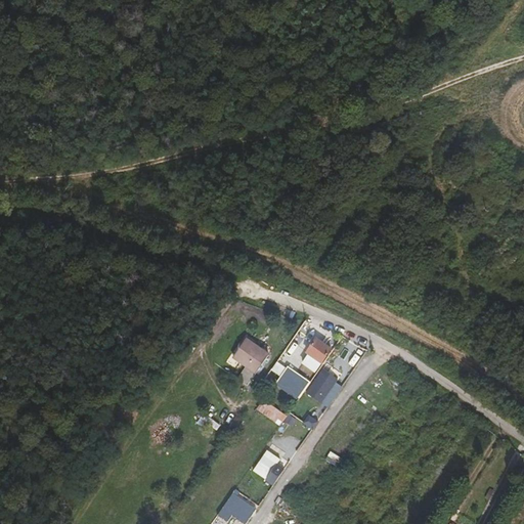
[(248,337),(235,354),(256,368),(268,351),(248,337)]
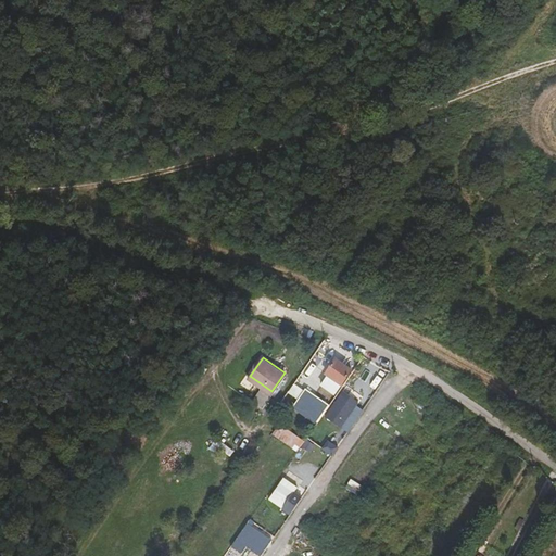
[(324,389),(332,394),(342,380),(333,374),(330,371),(326,368),(315,383),(321,387),(324,389)]
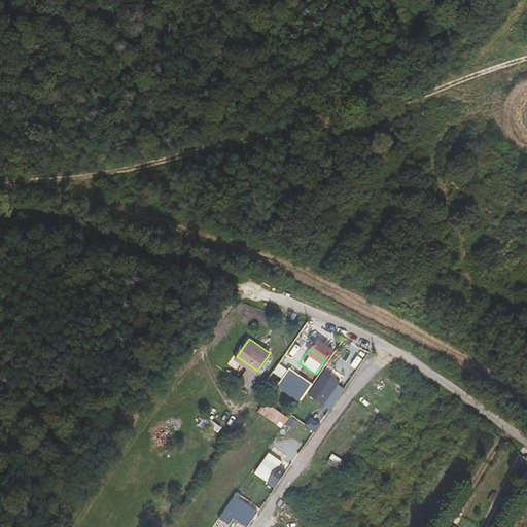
[(282,377),(287,369),(278,363),(274,372),(282,377)]
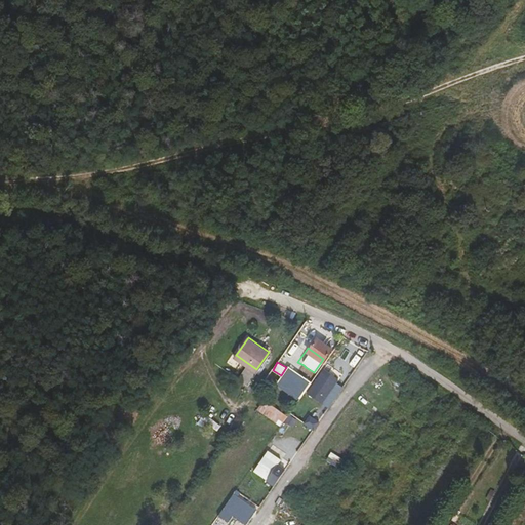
[(256,372),(246,366),(237,380),(247,387),(256,372)]
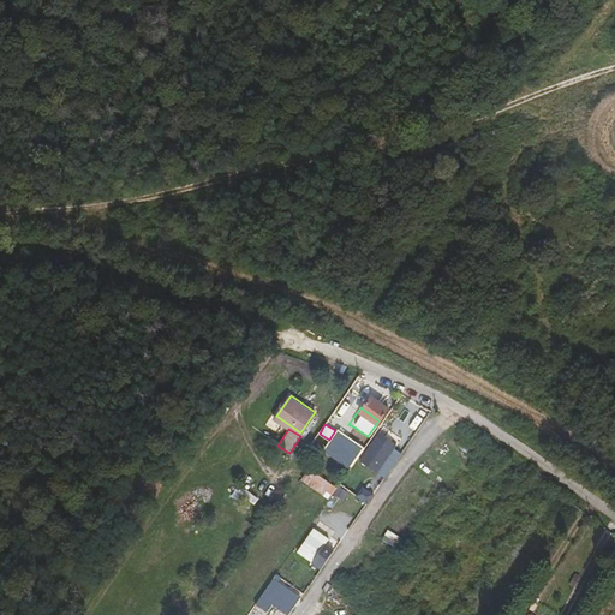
[(311,445),(345,469),(352,459),(314,431),(304,446),(309,447),(311,445)]
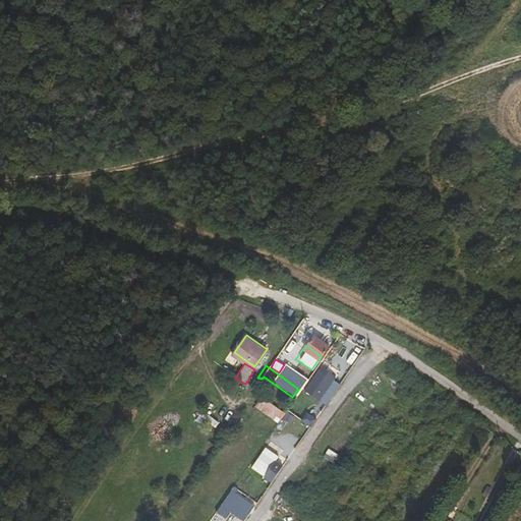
[(322,365),(304,389),(320,400),(337,377),(322,365)]
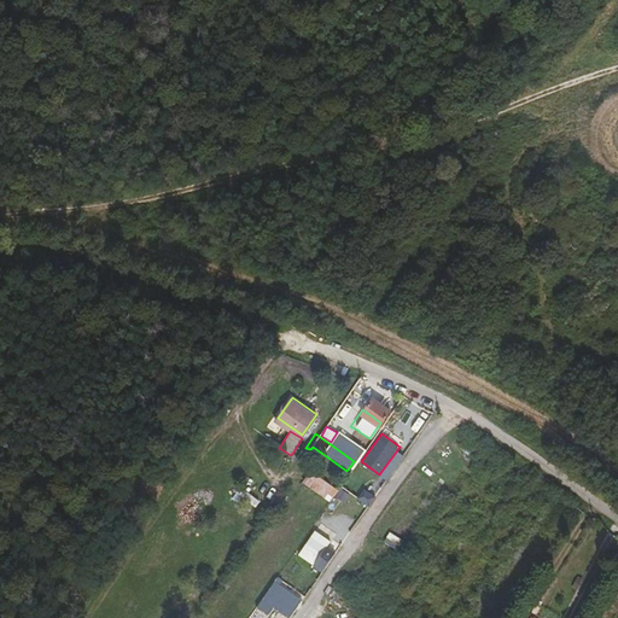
[(302,483),(331,501),(338,489),(310,472),(302,483)]
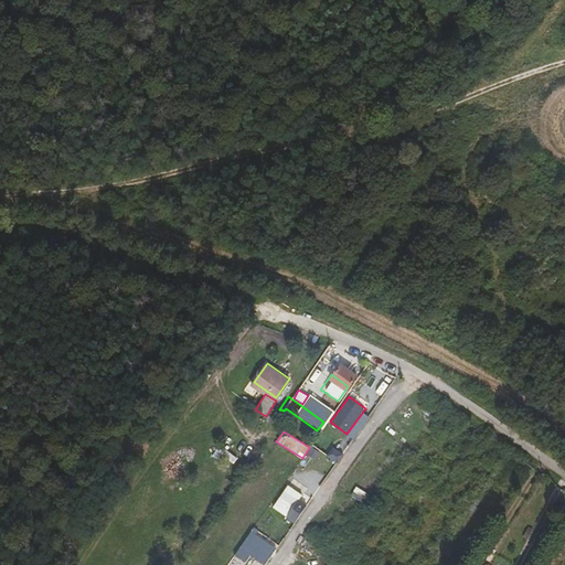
[(320,451),(312,446),(306,456),(313,461),(320,451)]
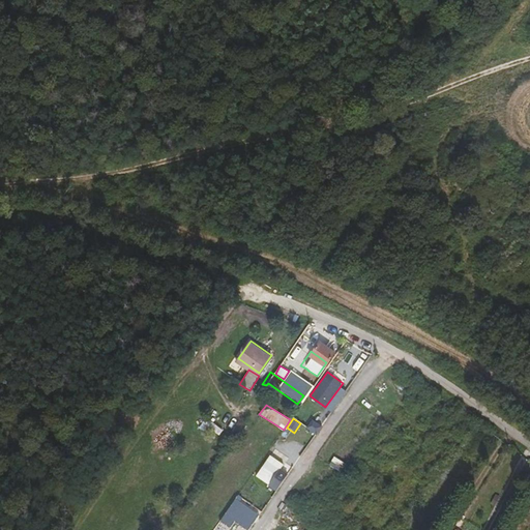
[(313,419),(307,427),(317,433),(322,425),(313,419)]
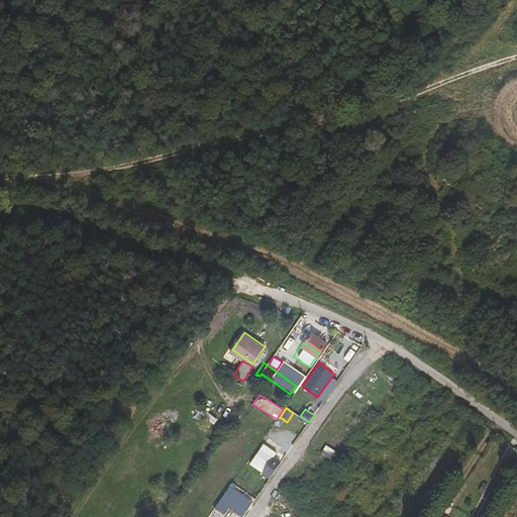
[(262,447),(250,462),(270,477),(281,460),(262,447)]
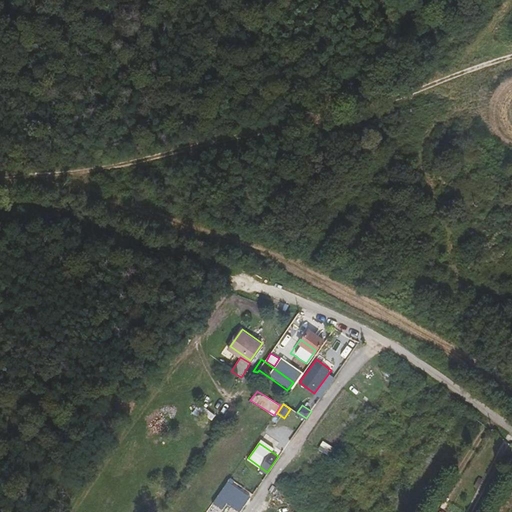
[(479,475),(475,484),(480,487),(484,478),(479,475)]
